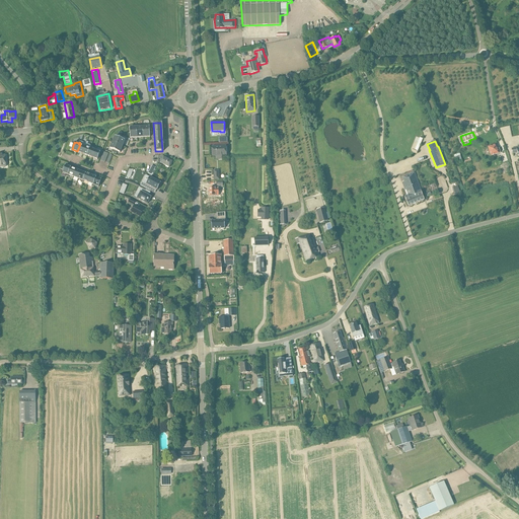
[(88,142),(87,142),(85,145),(82,153),(87,155),(90,148),(91,145),(88,144),(88,142)]
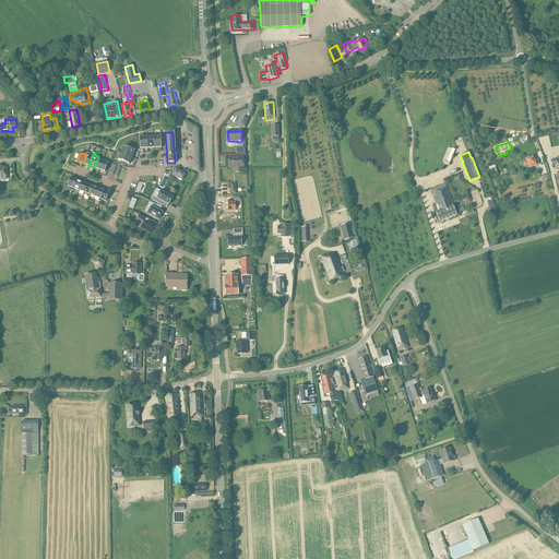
[(91,157),(86,155),(83,163),(88,165),(92,156),(91,155),(91,157)]
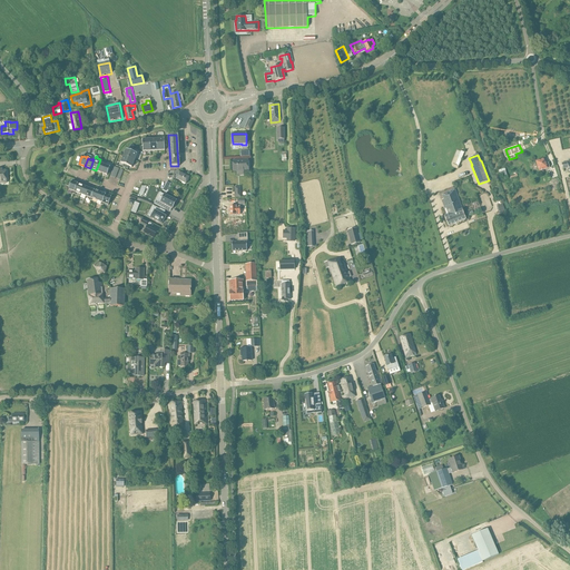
[(536,161),(539,170),(549,167),(548,163),(546,164),(544,159),(536,161)]
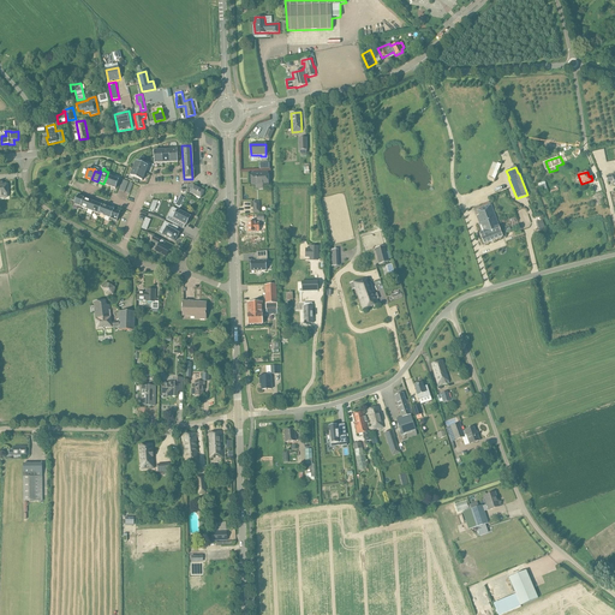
[(268,185),(268,184),(269,184),(268,173),(251,174),(252,185),(263,184),(263,185),(268,185)]
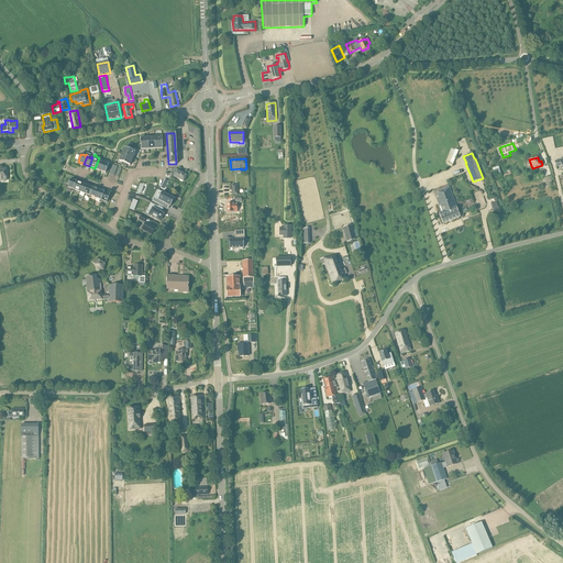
[(100,170),(105,162),(102,161),(102,163),(98,161),(95,168),(100,170)]
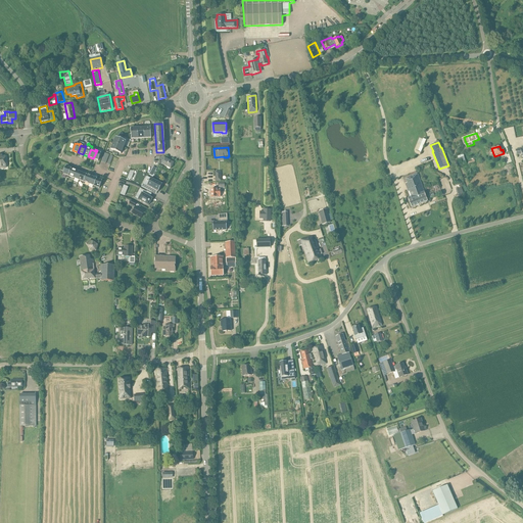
[(98,150),(97,150),(93,158),(98,160),(101,153),(100,153),(100,152),(98,151),(98,152),(97,152),(98,150)]
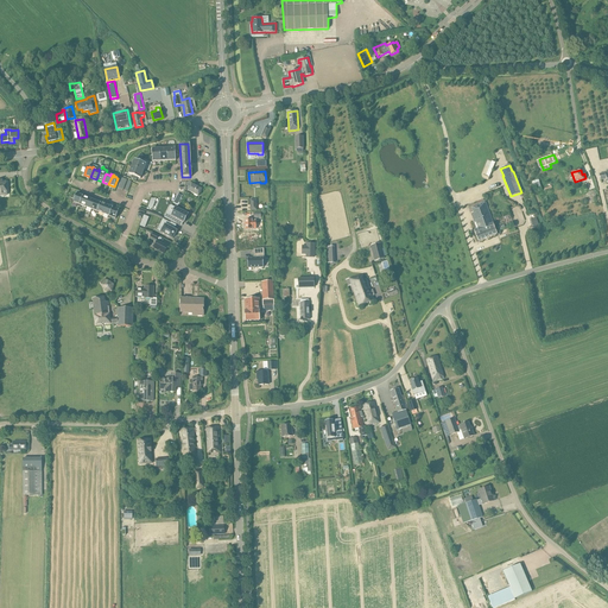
[(202,189),(191,184),(188,190),(198,196),(202,189)]
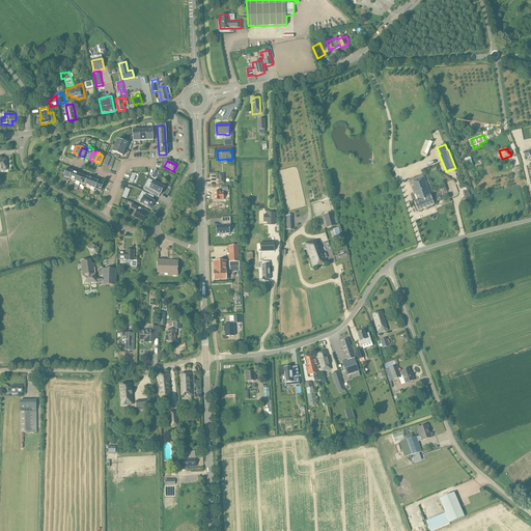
[(67,180),(68,180),(73,171),(67,169),(64,176),(64,177),(65,177),(66,178),(67,178),(68,178),(67,180)]
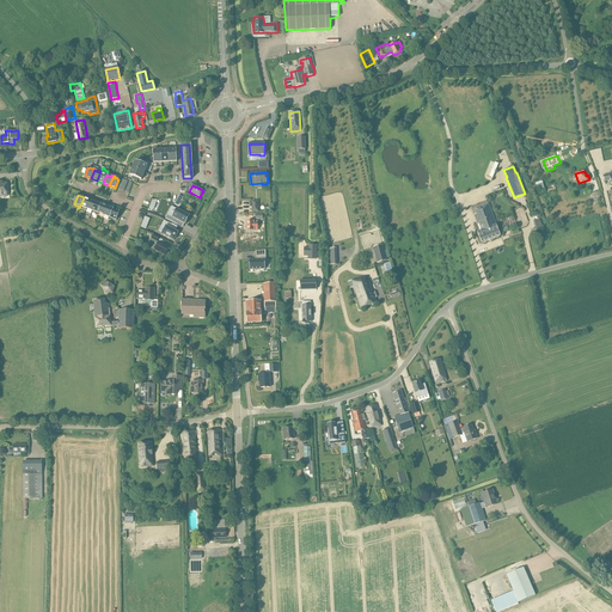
[(81,207),(86,208),(90,200),(84,197),(79,208),(80,209),(81,207)]
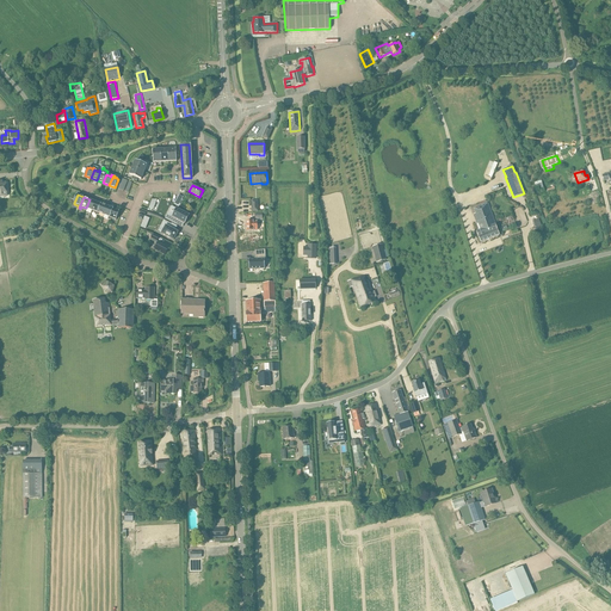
[(87,209),(92,210),(96,202),(90,199),(86,208),(85,210),(87,211),(87,209)]
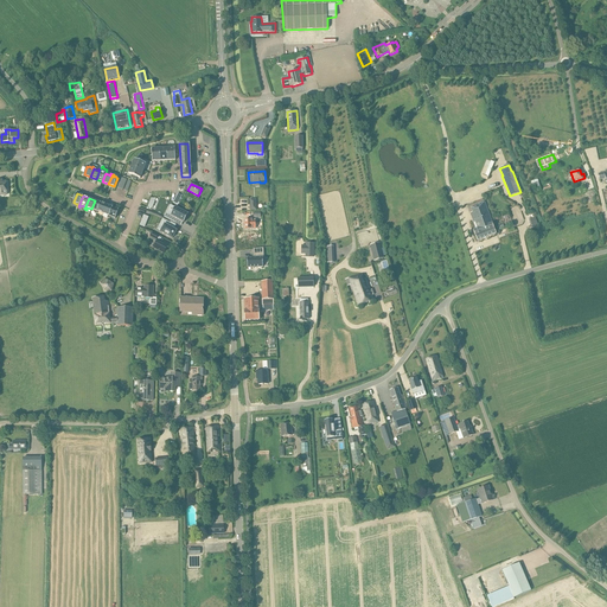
[(491,223),(492,222),(485,202),(478,204),(478,205),(471,208),(472,212),(470,213),(475,229),(473,230),(473,231),(472,231),(473,235),(474,235),(478,241),(496,234),(491,223)]
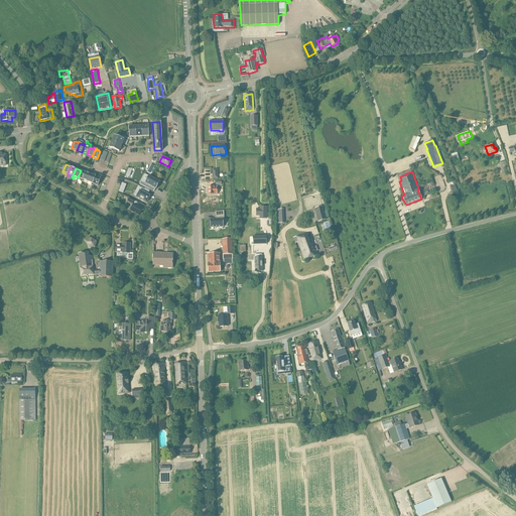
[(84,180),(88,181),(91,174),(86,172),(82,181),(84,181),(84,180)]
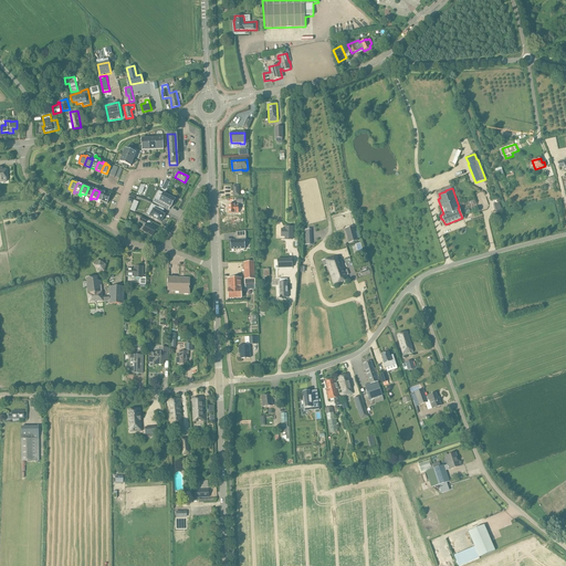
[(163,202),(171,207),(176,200),(158,190),(152,202),(160,207),(163,202)]
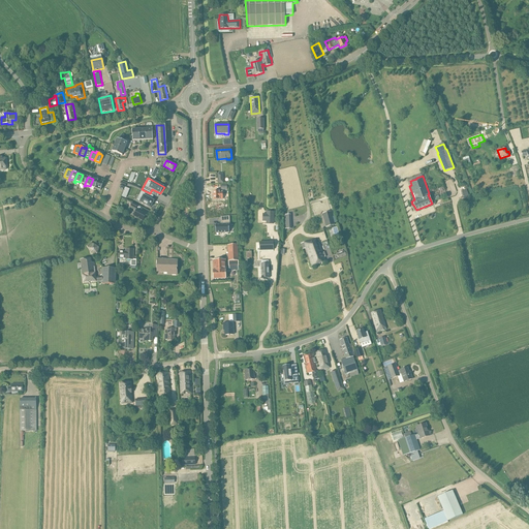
[(98,181),(95,190),(96,190),(96,189),(97,189),(97,190),(99,191),(100,190),(103,183),(98,181)]
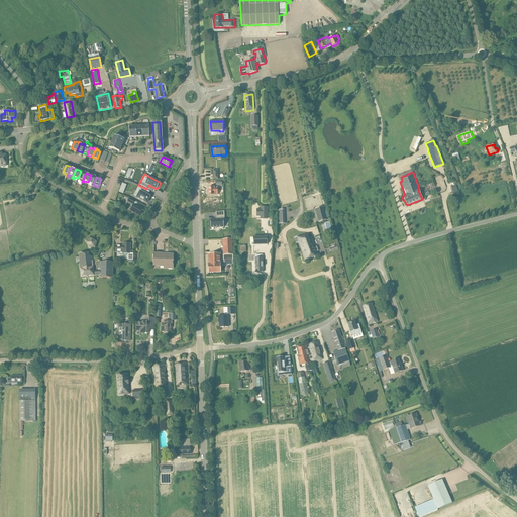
[(145,190),(138,187),(136,191),(139,193),(136,198),(146,203),(148,201),(150,198),(149,197),(150,197),(143,193),(145,190)]
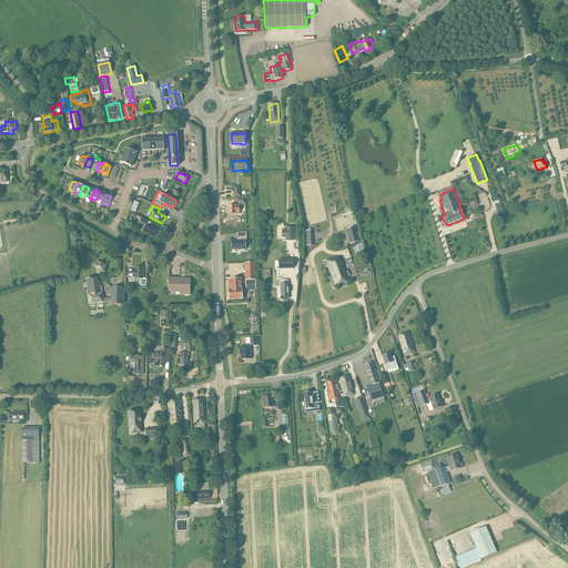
[(148,225),(143,232),(153,237),(158,231),(148,225)]
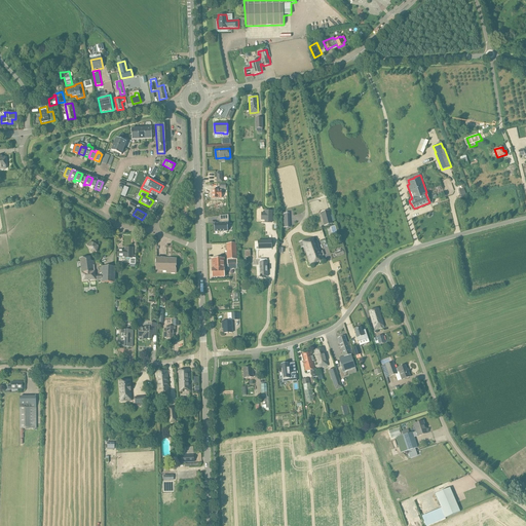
[(333,224),(329,211),(321,213),(324,226),(333,224)]
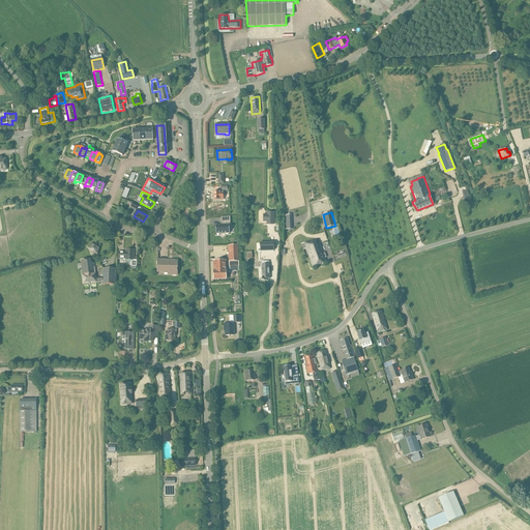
[(230,216),(222,217),(222,225),(216,225),(216,233),(230,233),(230,225),(231,225),(230,216)]
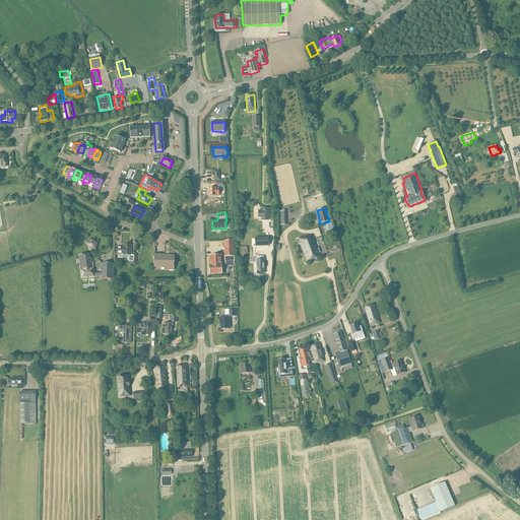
[(301,244),(307,262),(321,257),(319,253),(321,252),(319,248),(317,248),(314,239),(312,239),(310,235),(296,240),(298,245),(301,244)]
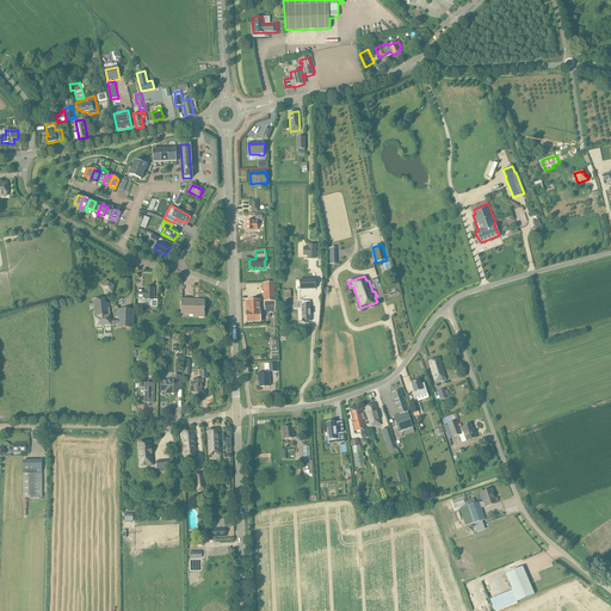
[(102,287),(104,294),(113,294),(115,287),(109,282),(107,282),(105,279),(100,284),(103,287),(102,287)]
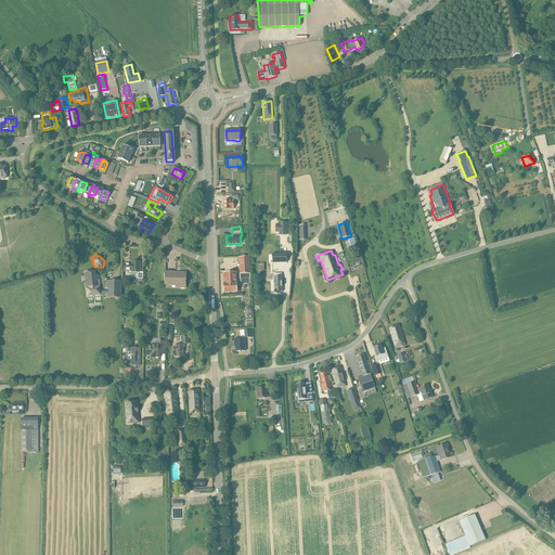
[(249,259),(240,260),(241,283),(250,282),(249,259)]
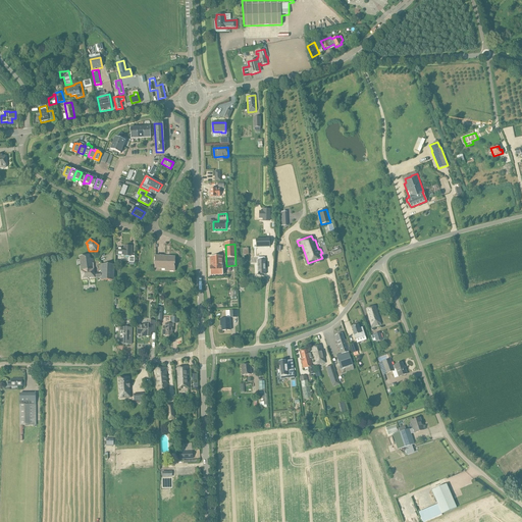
[(129,264),(135,264),(135,256),(132,256),(132,247),(124,247),(124,249),(116,249),(116,256),(124,256),(124,257),(129,257),(129,264)]
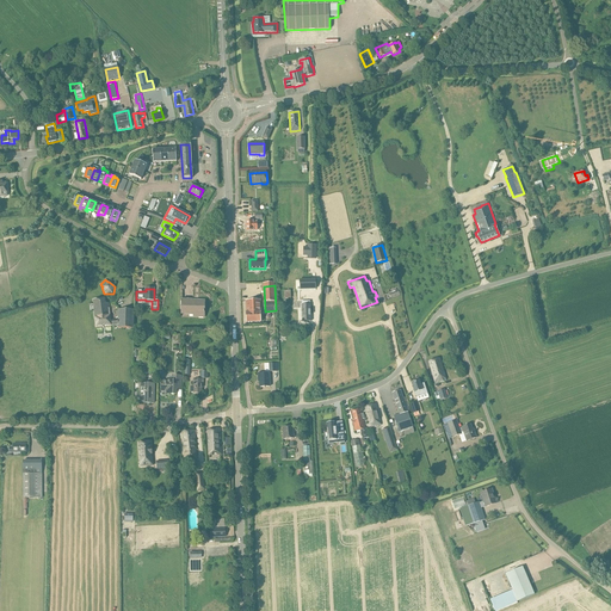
[(93,300),(96,326),(111,325),(110,303),(105,303),(105,298),(93,300)]
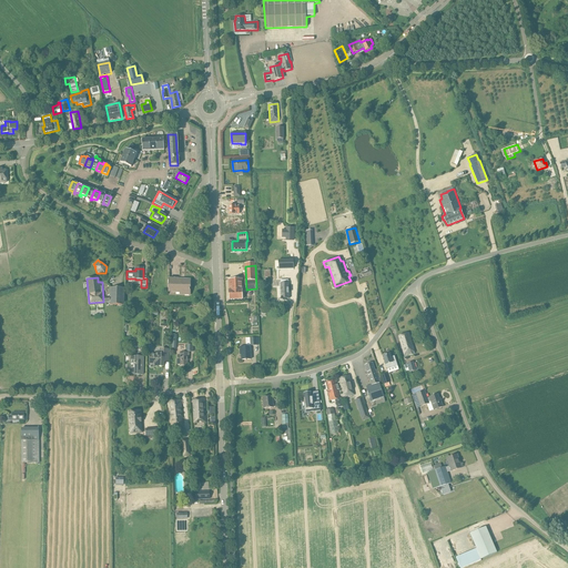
[(183,294),(190,295),(191,279),(169,279),(169,291),(183,292),(183,294)]
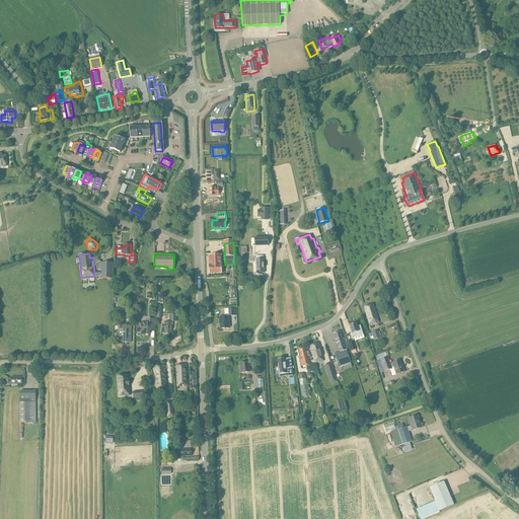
[(209,265),(210,274),(221,274),(221,265),(222,265),(222,254),(209,255),(209,265)]
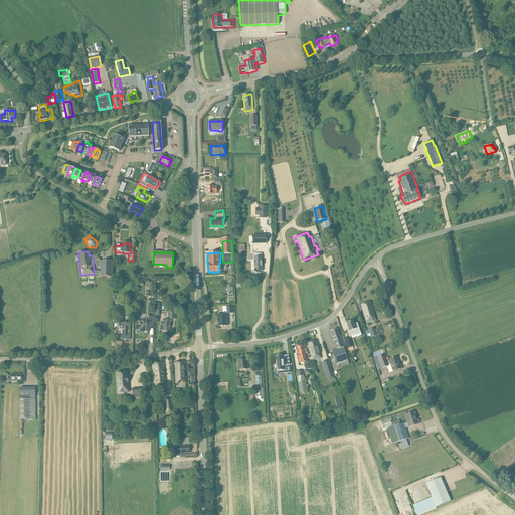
[(253,256),(254,271),(263,271),(262,256),(262,253),(254,253),(254,256),(253,256)]
